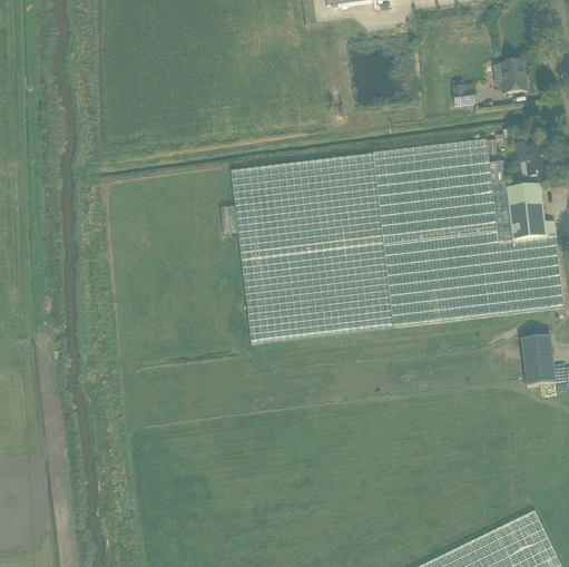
[(500,64),(491,65),(494,84),(501,82),(502,93),(526,89),(521,60),(510,62),(500,64)]
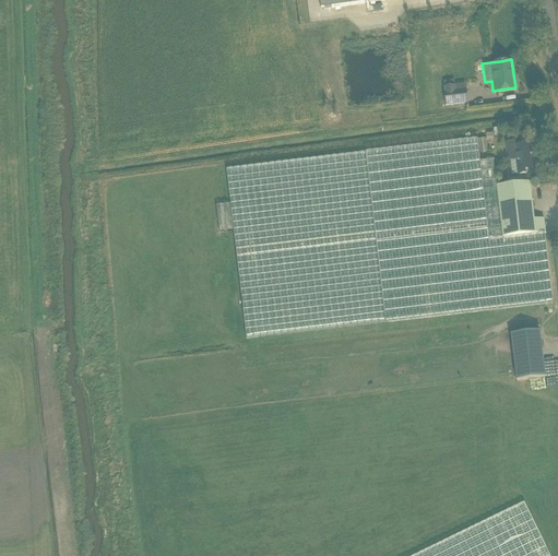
[(442,79),(444,104),(467,101),(465,82),(454,83),(453,78),(442,79)]
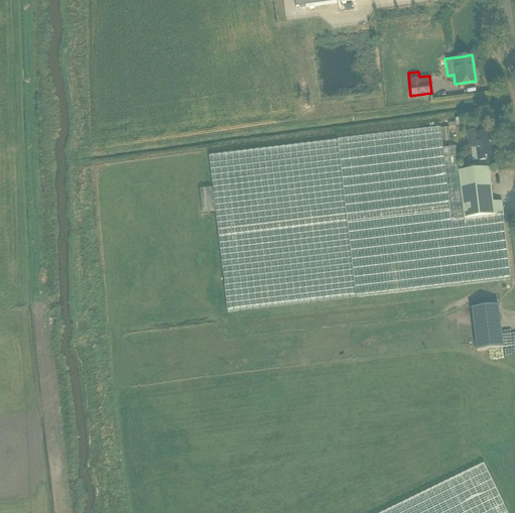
[(447,125),(440,126),(441,138),(448,138),(447,125)]
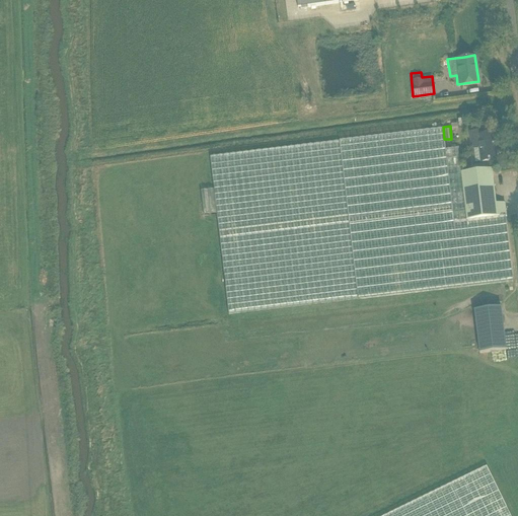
[(217,213),(228,311),(357,296),(357,297),(512,279),(505,215),(506,214),(504,201),(495,202),(491,167),(460,171),(457,149),(445,150),(444,139),(443,127),(209,153),(214,188),(201,190),(204,214),(217,213)]
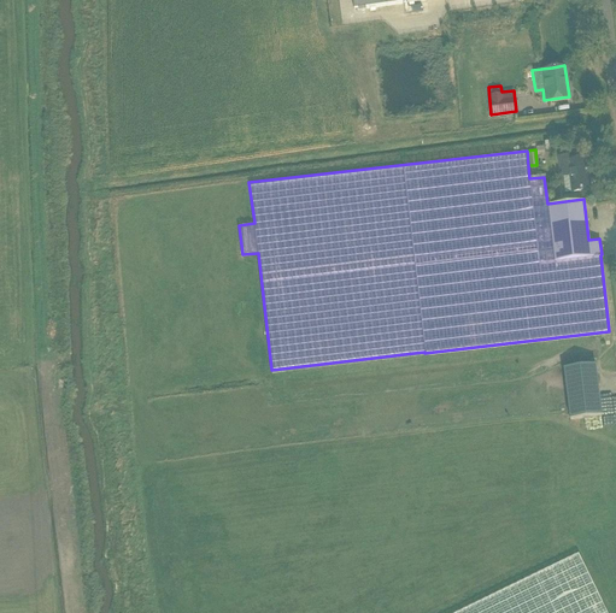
[(572,190),(590,188),(585,157),(570,159),(569,153),(557,155),(559,174),(569,172),(572,190)]
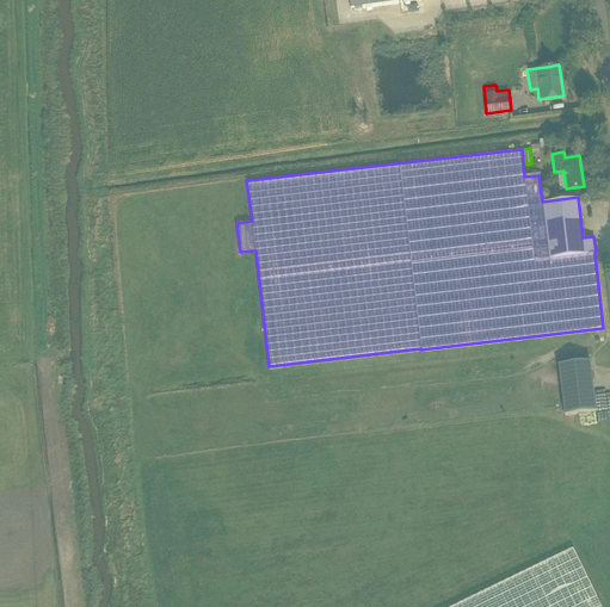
[(589,359),(558,363),(564,413),(595,409),(589,359)]
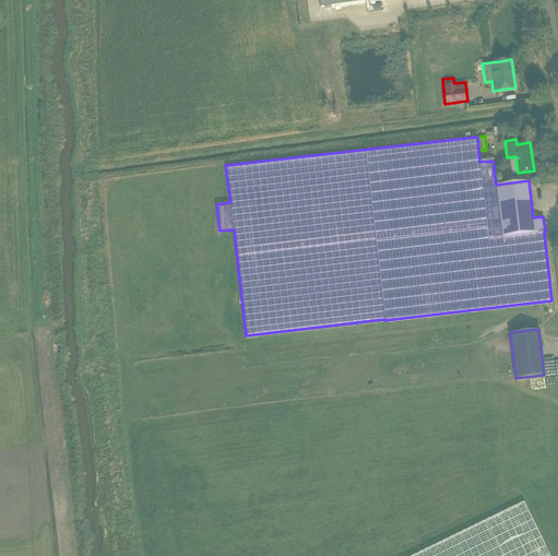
[(550,555),(523,500),(408,555),(550,555)]
